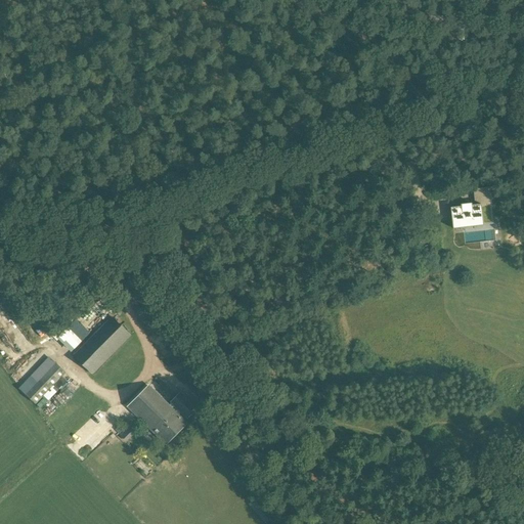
[(489,218),(488,214),(486,192),(474,193),(475,205),(450,207),(453,228),(483,225),(483,219),(489,218)]
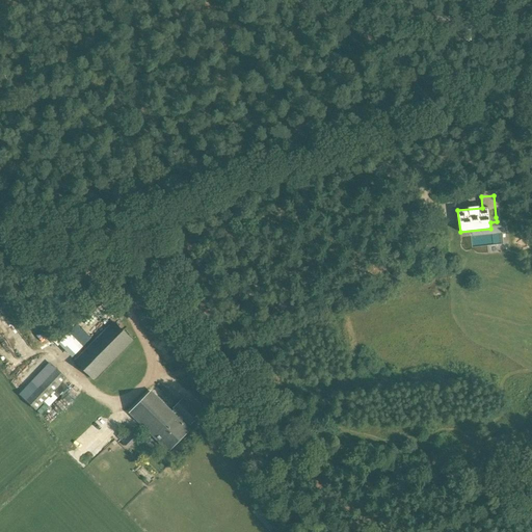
[(132,340),(113,322),(76,361),(94,378),(132,340)]
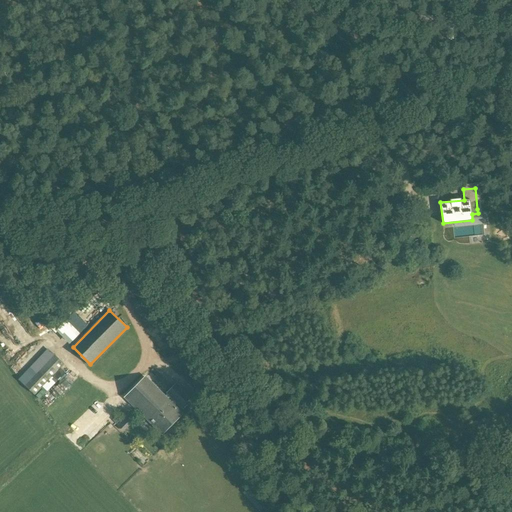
[(53,353),(24,384),(35,395),(64,364),(53,353)]
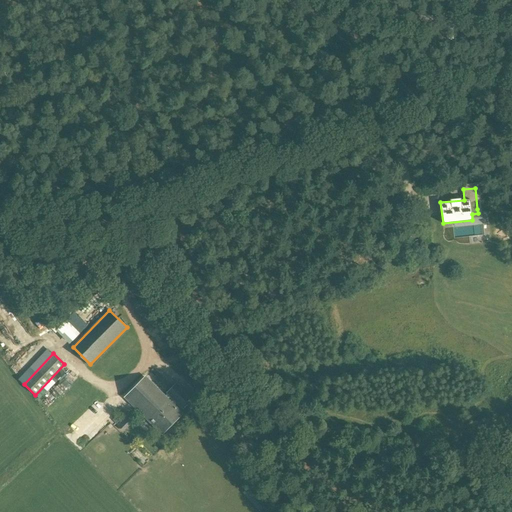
[(65,372),(61,368),(52,377),(56,381),(65,372)]
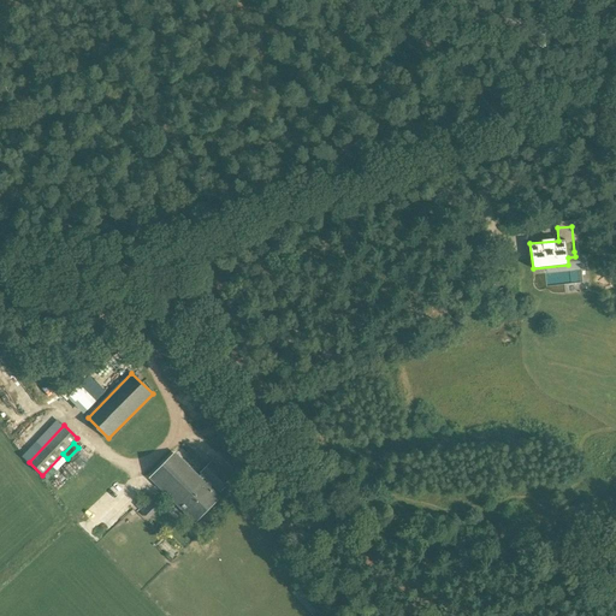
[(176,454),(153,475),(150,478),(195,522),(219,497),(176,454)]
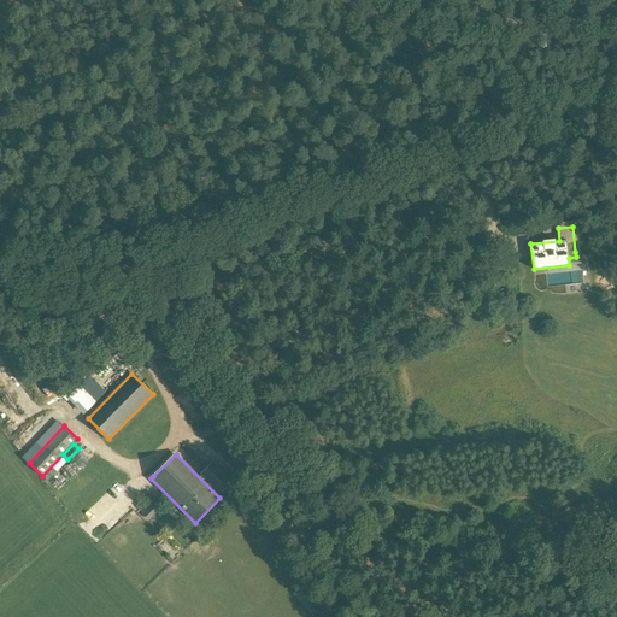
[(213,463),(203,472),(221,492),(231,481),(213,463)]
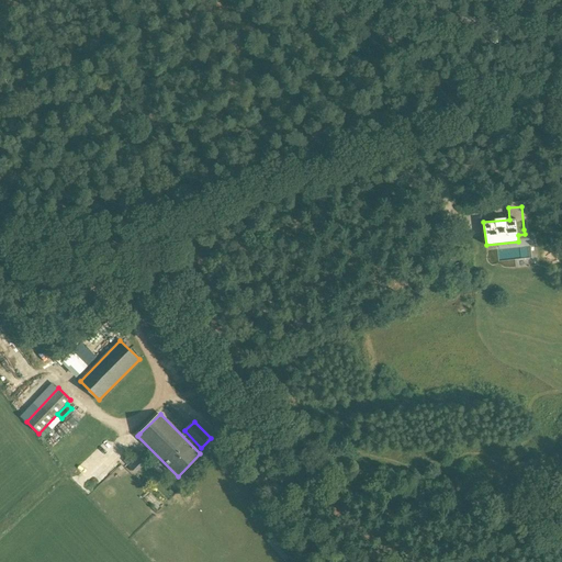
[(130,457),(124,461),(128,465),(133,461),(130,457)]
